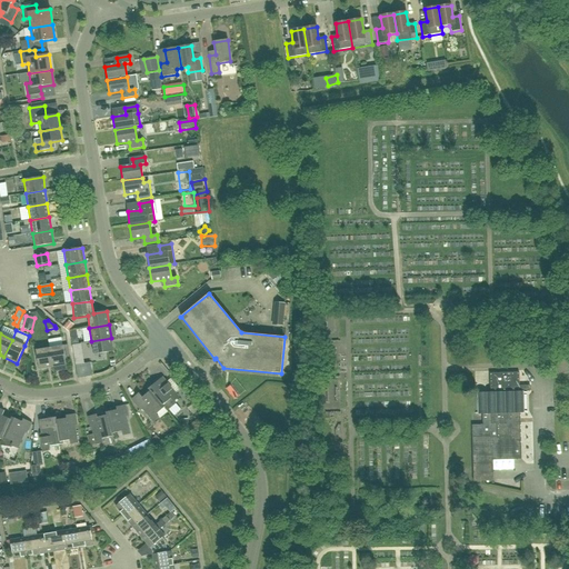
[(111,338),(91,341),(95,360),(101,359),(101,353),(112,351),(111,338)]
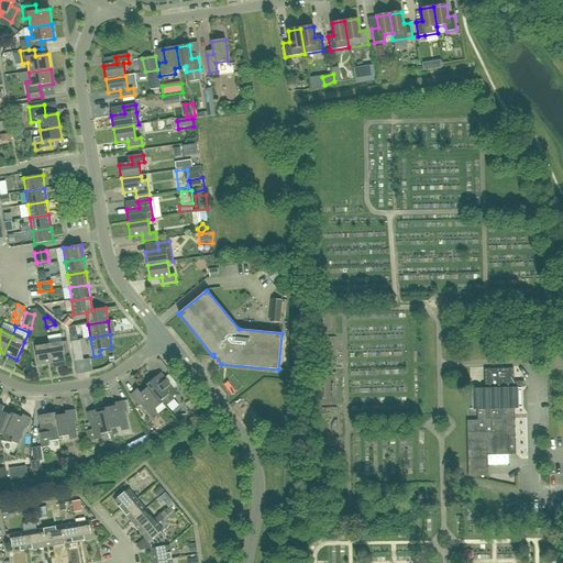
[(48,344),(53,368),(66,366),(64,355),(68,354),(66,342),(48,344)]
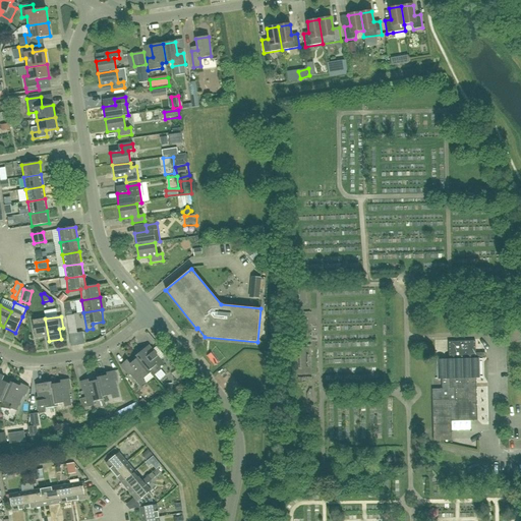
[(49,341),(45,319),(33,321),(36,338),(48,336),(49,341)]
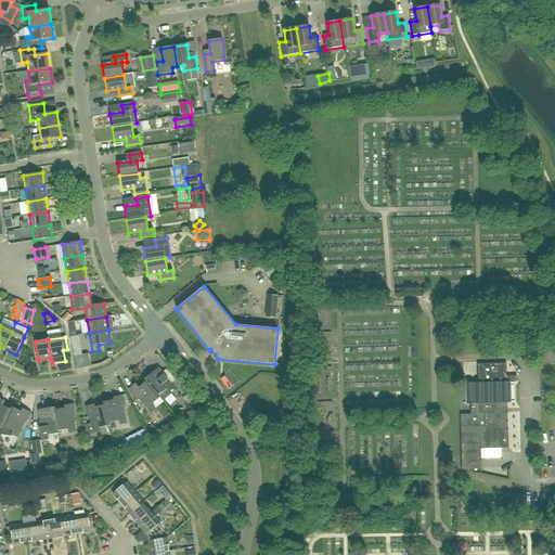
[(506,377),(506,363),(477,364),(478,384),(463,384),(464,404),(478,403),(478,414),(483,414),(483,426),(461,427),(462,470),(480,469),(480,449),(507,449),(506,402),(513,402),(513,383),(511,383),(511,377),(506,377)]
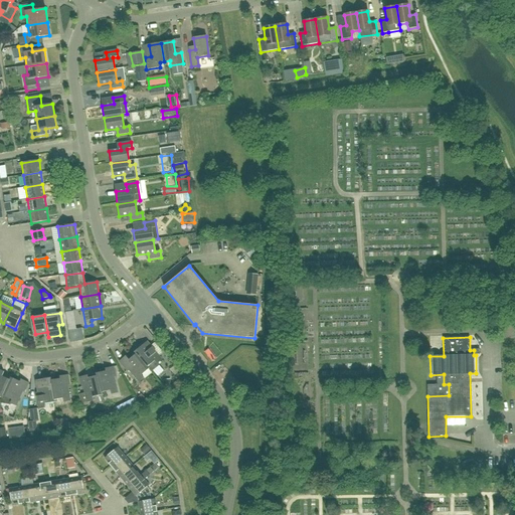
[(133,350),(136,354),(147,367),(149,369),(151,371),(158,365),(157,364),(162,360),(151,347),(147,351),(142,346),(137,349),(136,348),(133,350)]
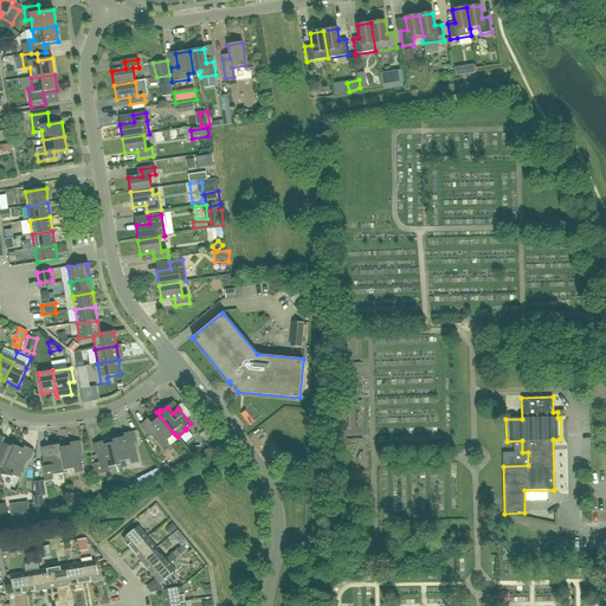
[(166,442),(175,434),(173,432),(160,417),(152,424),(148,419),(140,426),(149,437),(152,436),(163,450),(169,445),(166,442)]
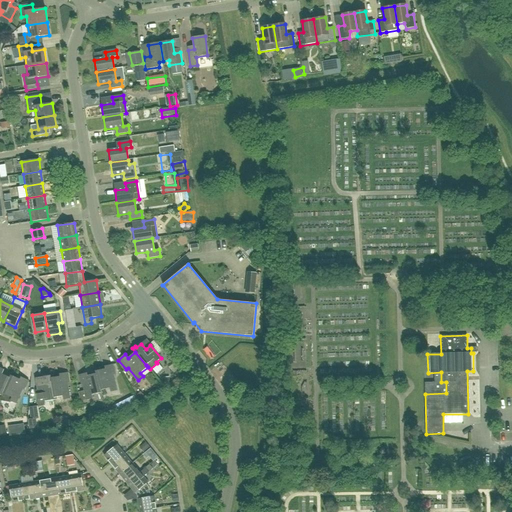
[(95,369),(96,374),(100,391),(100,390),(110,388),(110,392),(117,390),(113,375),(115,375),(113,365),(104,367),(105,369),(99,370),(99,368),(95,369)]
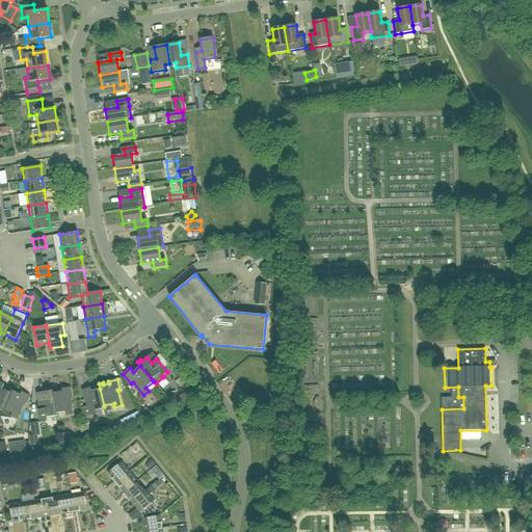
[(0,410),(2,411),(3,409),(10,393),(1,389),(3,384),(0,382),(0,410)]
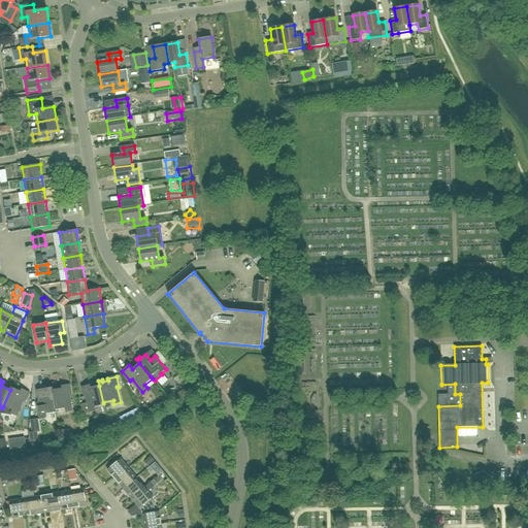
[(2,408),(0,411),(0,413),(17,417),(23,401),(25,402),(29,393),(22,390),(21,392),(14,389),(15,387),(12,385),(10,390),(3,406),(2,408)]
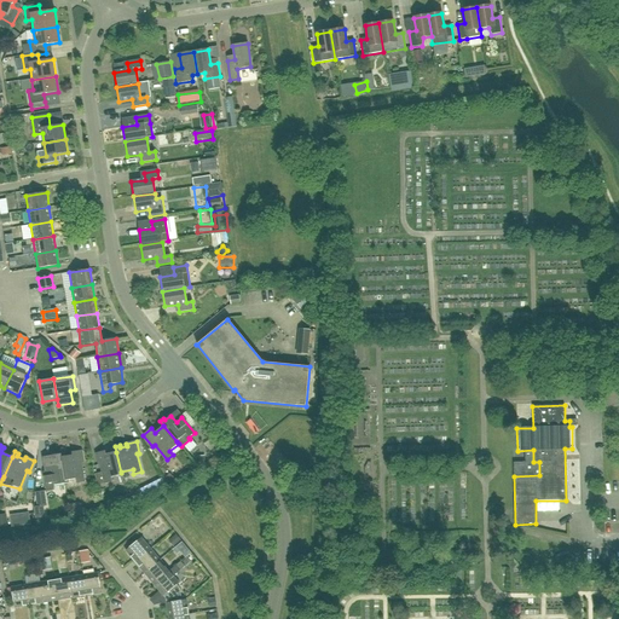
[(61,455),(61,461),(62,461),(64,481),(76,479),(76,484),(85,482),(81,463),(84,463),(81,451),(71,452),(73,456),(65,457),(64,453),(61,455)]
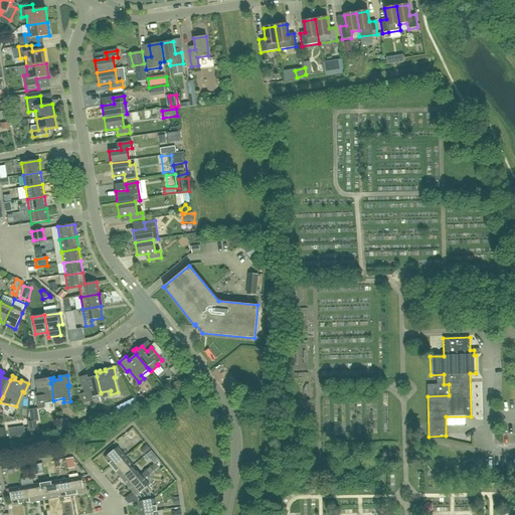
[(97,376),(90,377),(90,375),(81,377),(84,387),(82,387),(87,402),(93,401),(92,397),(102,395),(101,392),(101,393),(97,376)]
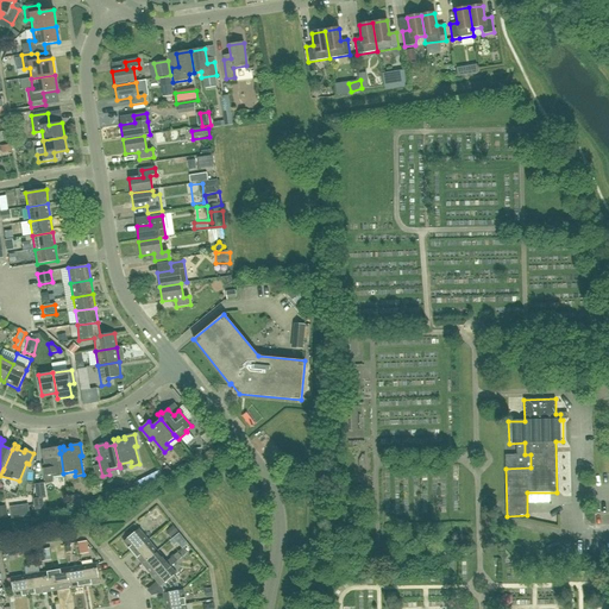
[(44,454),(43,454),(44,464),(43,464),(45,483),(54,482),(52,478),(64,476),(63,473),(61,453),(60,453),(60,447),(43,450),(44,454)]
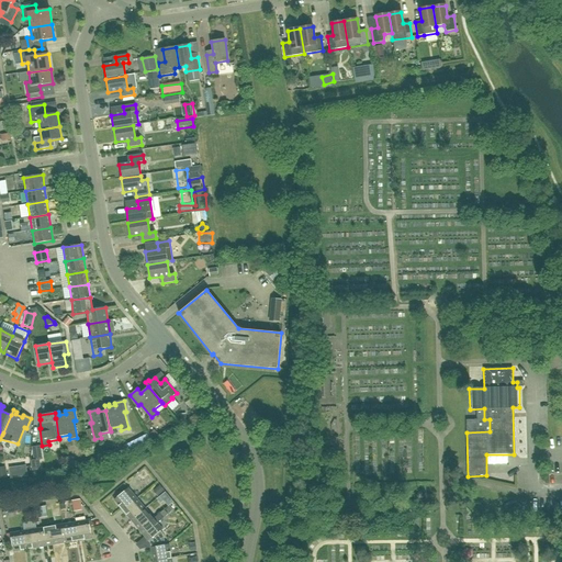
[(35,460),(45,460),(44,447),(34,447),(35,460)]
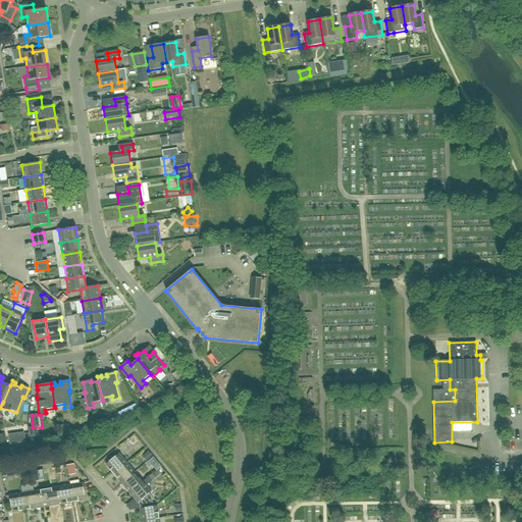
[(138,442),(134,436),(128,441),(133,447),(138,442)]
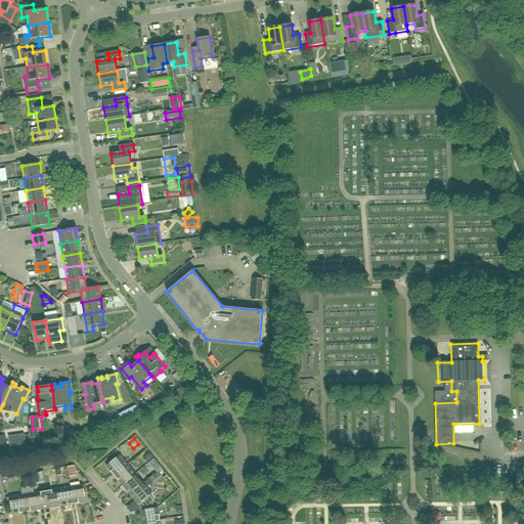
[(153,457),(148,452),(142,459),(146,464),(153,457)]
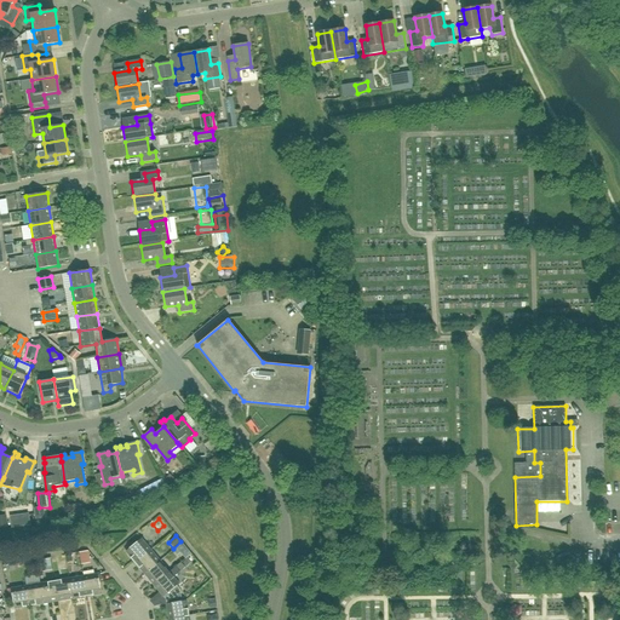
[(135,563),(150,550),(141,539),(125,552),(135,563)]
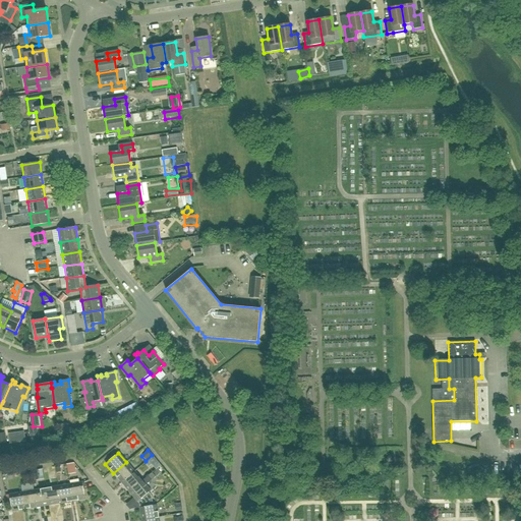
[(160,466),(153,457),(148,461),(152,465),(154,464),(157,468),(160,466)]
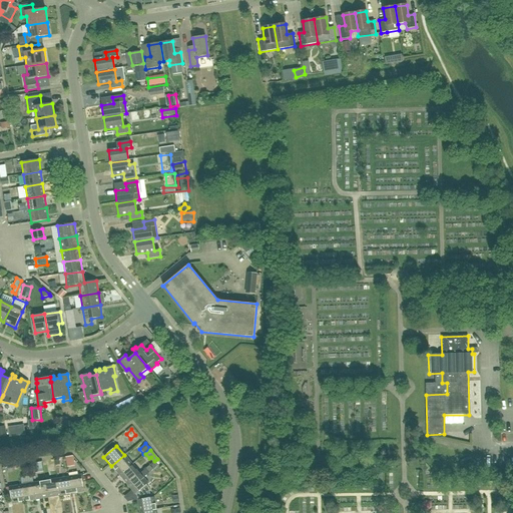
[(111,466),(119,475),(132,465),(124,455),(111,466)]
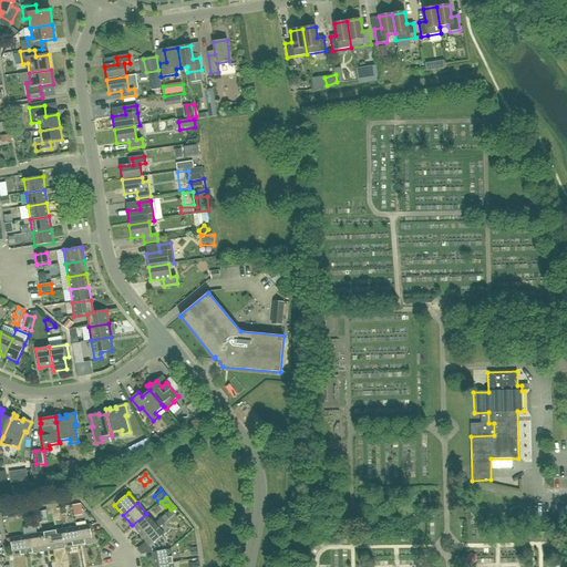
[(48,522),(45,511),(37,513),(39,524),(48,522)]
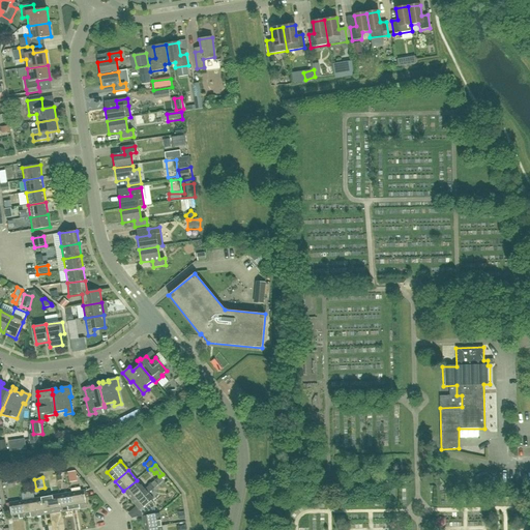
[(144,490),(137,480),(123,491),(131,501),(145,490),(144,490)]
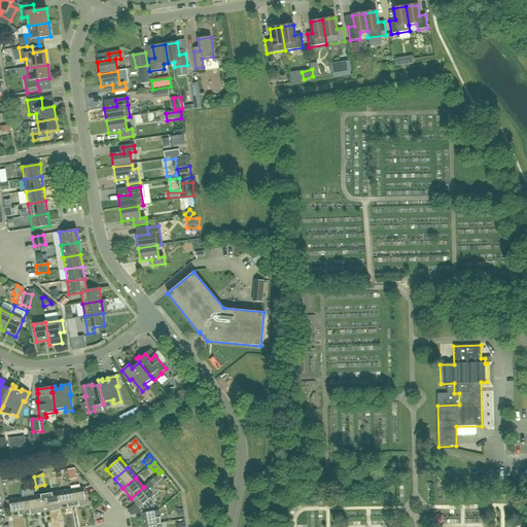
[(144,487),(131,498),(141,510),(141,514),(154,512),(152,501),(150,498),(152,496),(147,491),(156,483),(153,479),(143,487),(144,487)]
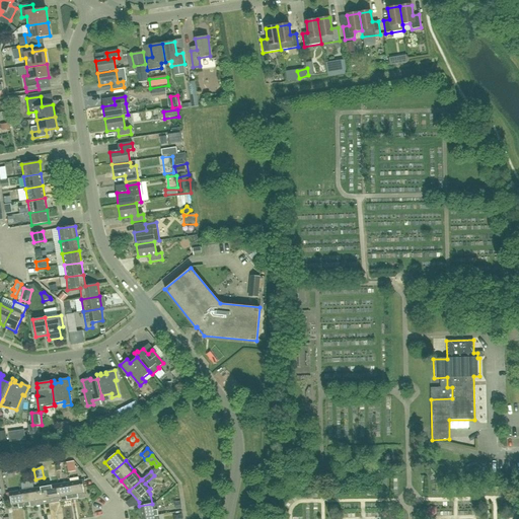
[(70,483),(72,500),(85,498),(82,480),(70,483)]
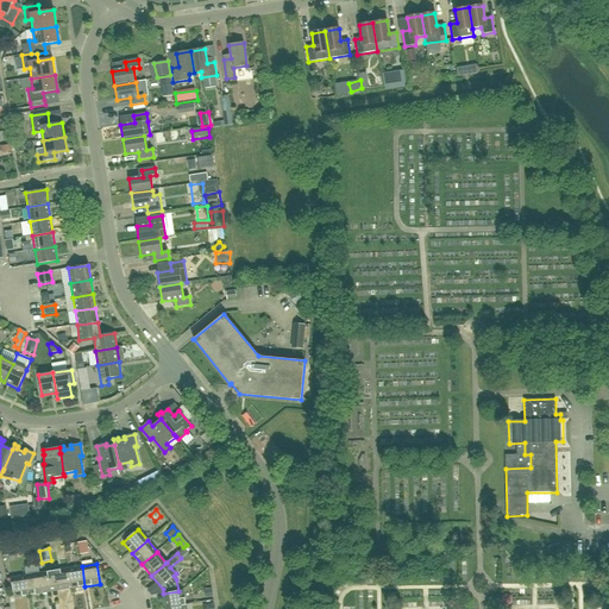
[(82,566),(68,569),(71,589),(85,586),(82,566)]
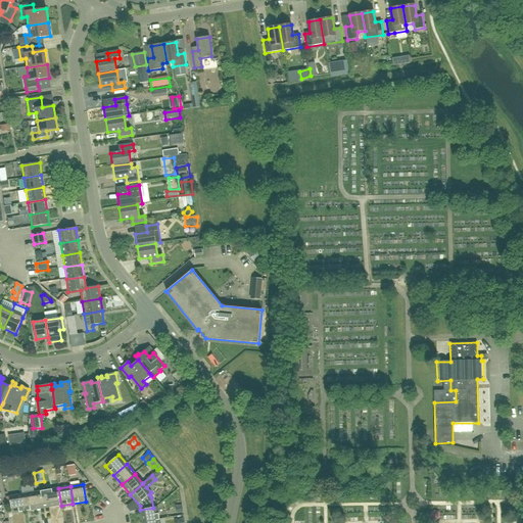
[(61,506),(58,488),(46,490),(49,508),(61,506)]
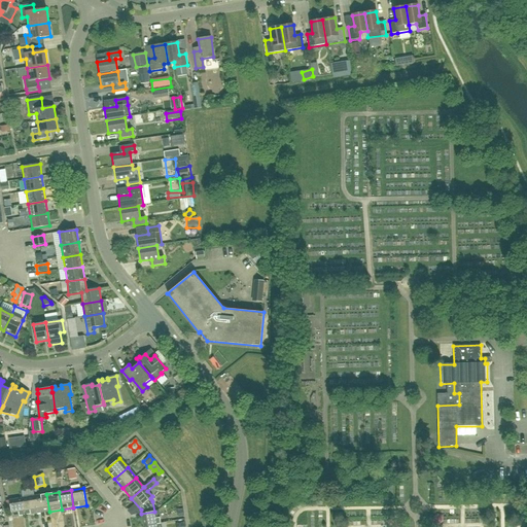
[(46,494),(34,496),(37,514),(49,512),(46,494)]
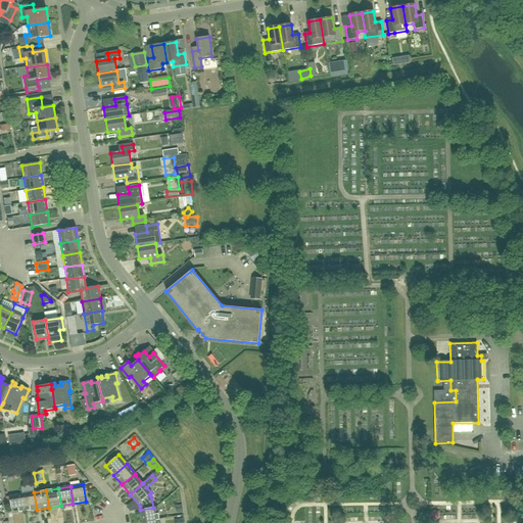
[(37,510),(34,492),(21,494),(25,512),(37,510)]
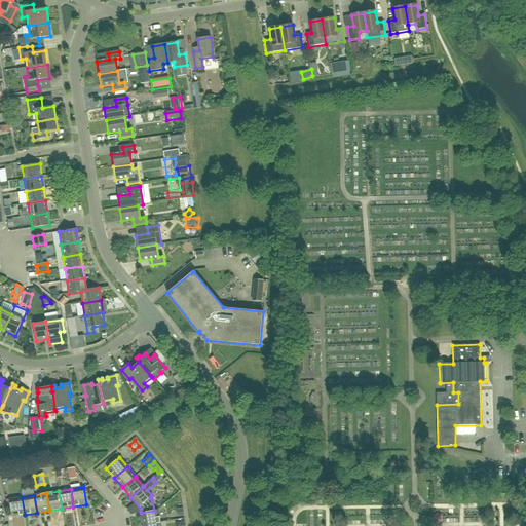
[(12,517),(25,515),(22,497),(9,499),(12,517)]
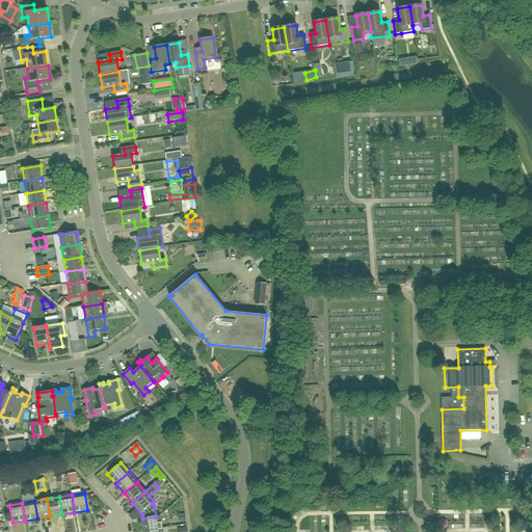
[(142,519),(144,531),(162,528),(160,515),(156,516),(142,519)]
